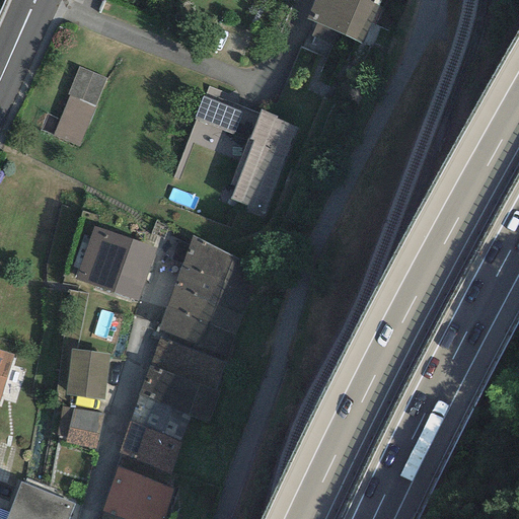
[(380,0),(313,0),(305,19),(361,44),(380,0)]
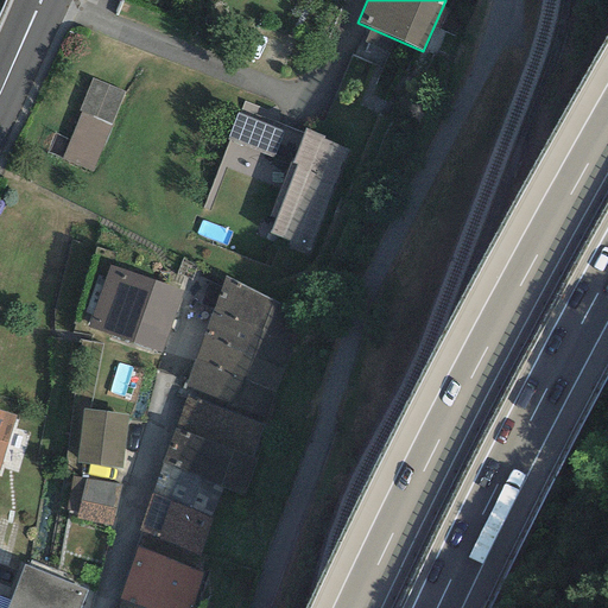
[(121,97),(94,87),(62,160),(90,172),(121,97)]
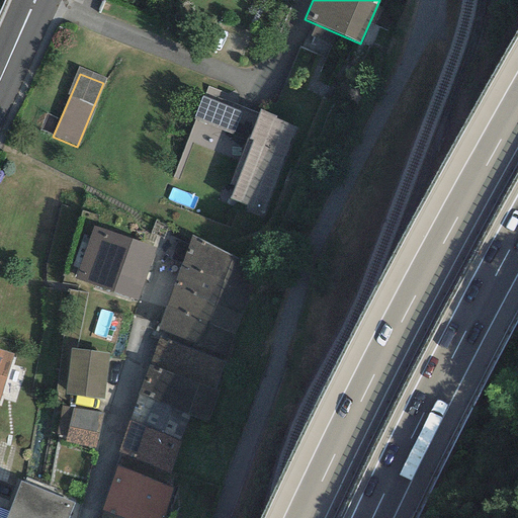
[(277,115),(259,108),(230,185),(234,186),(229,199),(263,212),(296,127),(275,119),(277,115)]
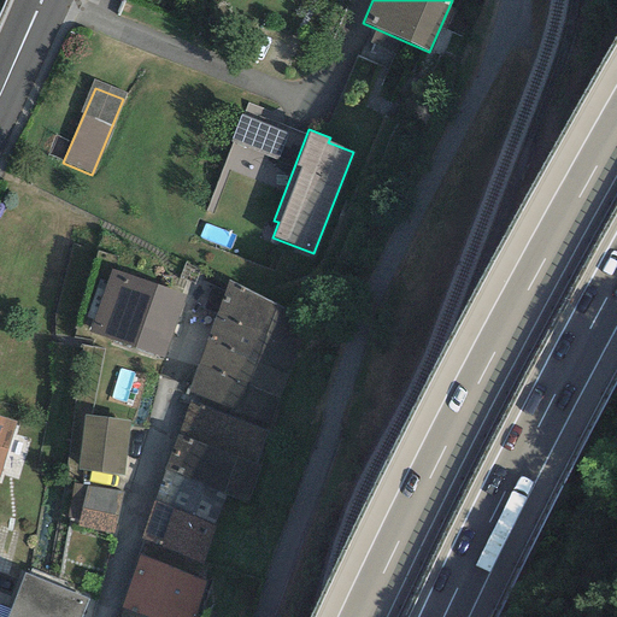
[(184,297),(112,270),(89,331),(162,357),(184,297)]
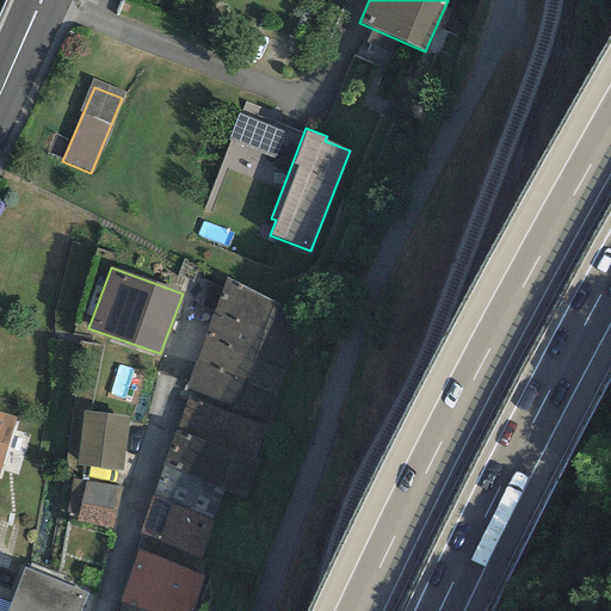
[(310,321),(226,277),(205,335),(287,369),(310,321)]
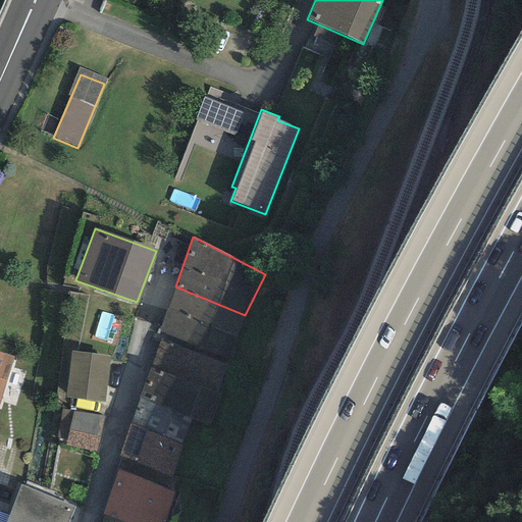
[(236,338),(245,315),(175,286),(166,309),(236,338)]
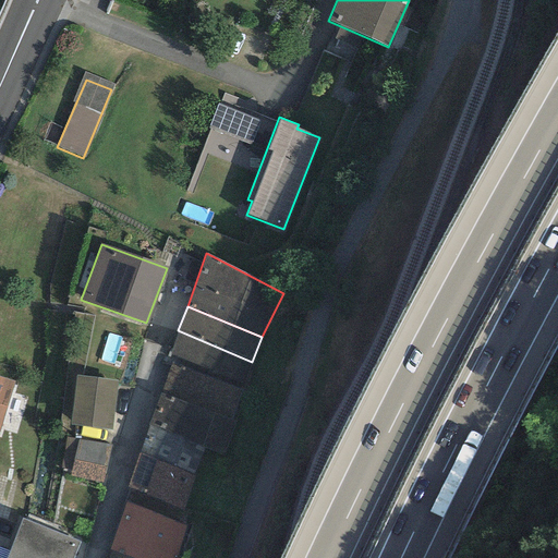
[(243,385),(252,362),(178,330),(169,355),(243,385)]
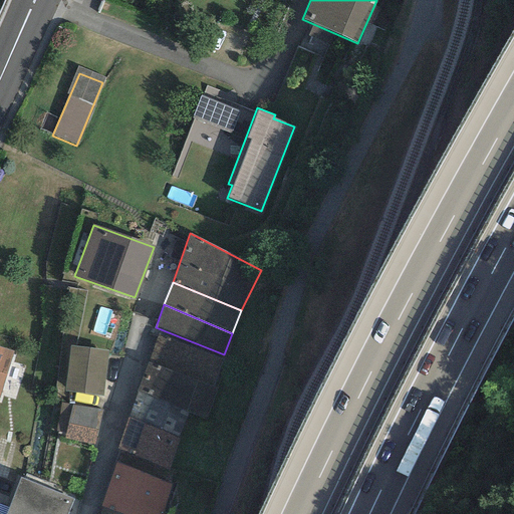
[(222,358),(157,334),(147,360),(213,386),(222,358)]
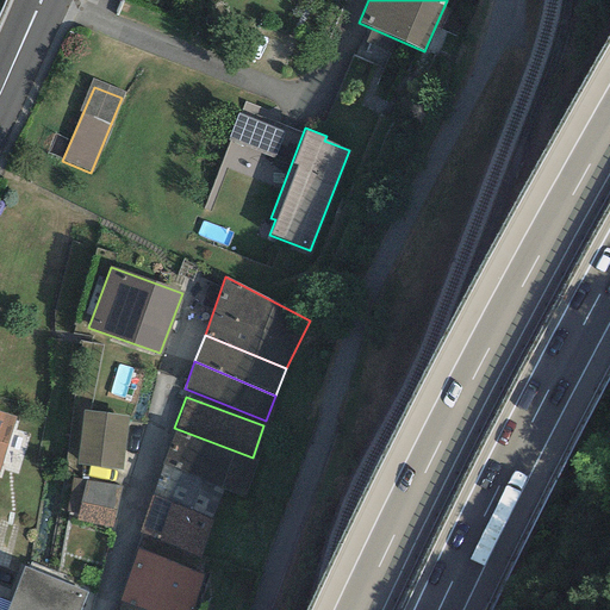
[(129,416),(83,410),(76,465),(123,471),(129,416)]
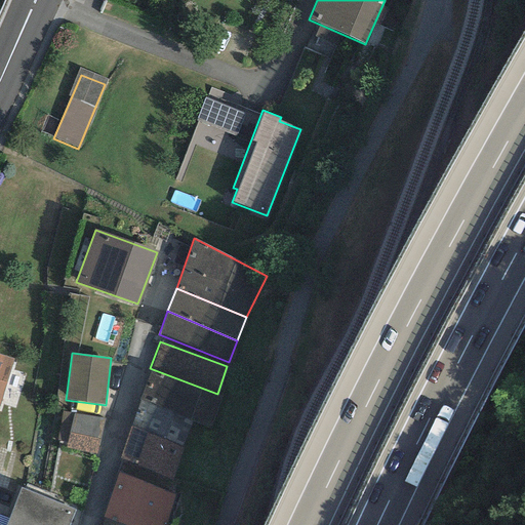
[(0,398),(11,359),(0,355),(0,398)]
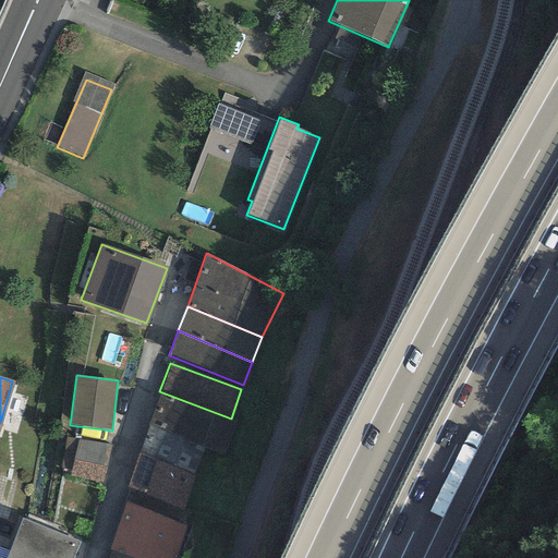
[(235,421),(231,419),(159,391),(147,426),(205,447),(223,455),(235,421)]
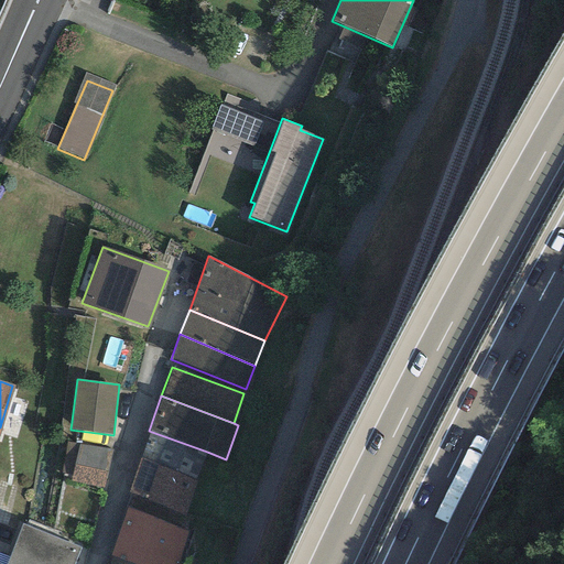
[(149,431),(144,444),(201,465),(207,452),(149,431)]
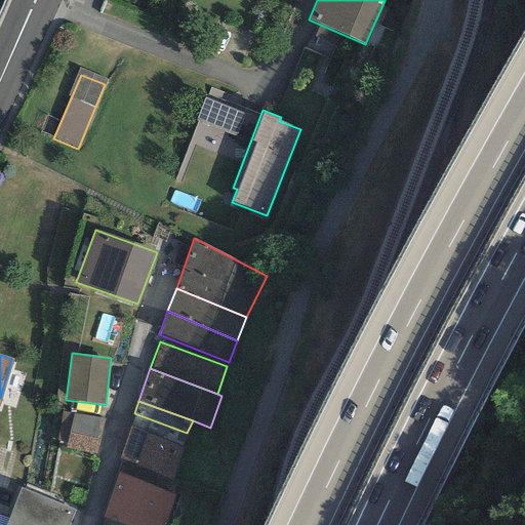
[(104,418),(72,412),(63,411),(56,441),(66,443),(65,448),(97,454),(104,418)]
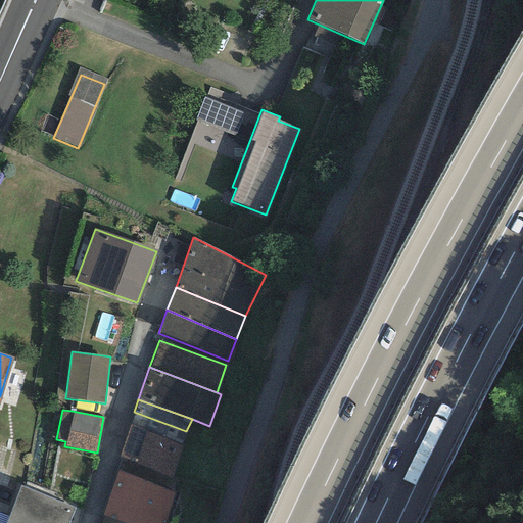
[(186,431),(134,412),(130,426),(182,444),(186,431)]
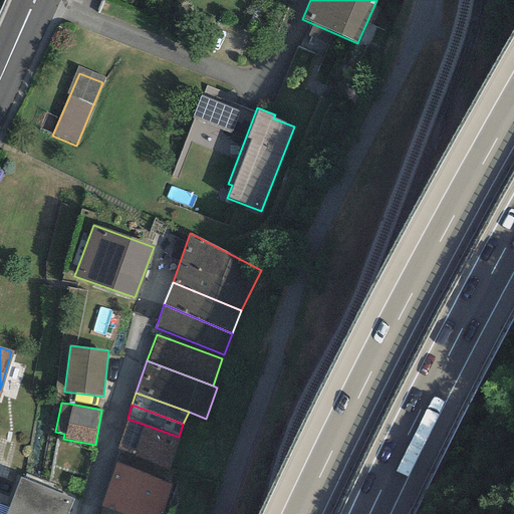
[(168,468),(179,437),(127,419),(115,450),(168,468)]
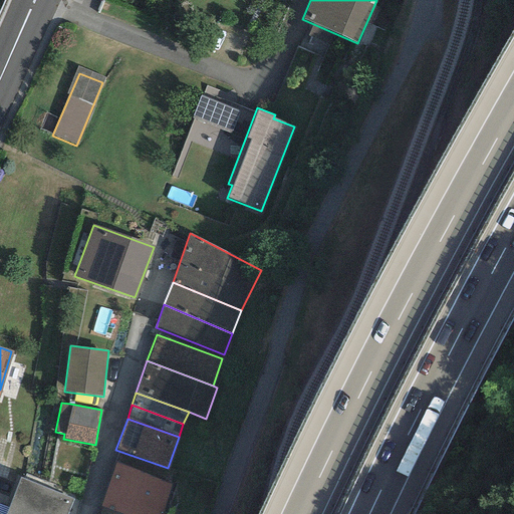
[(161,513),(172,484),(114,464),(99,507),(119,513),(161,513)]
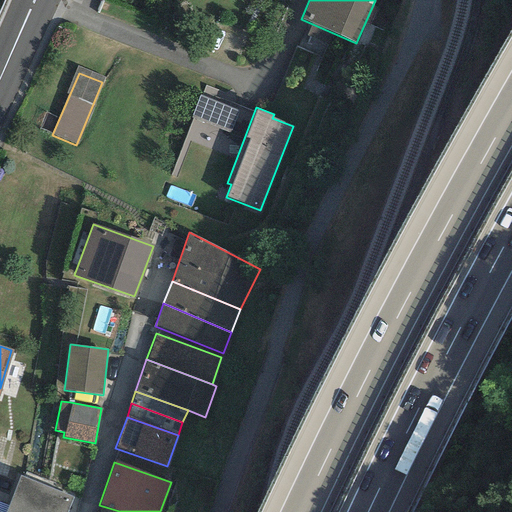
[(66,511),(72,497),(19,476),(4,511),(66,511)]
